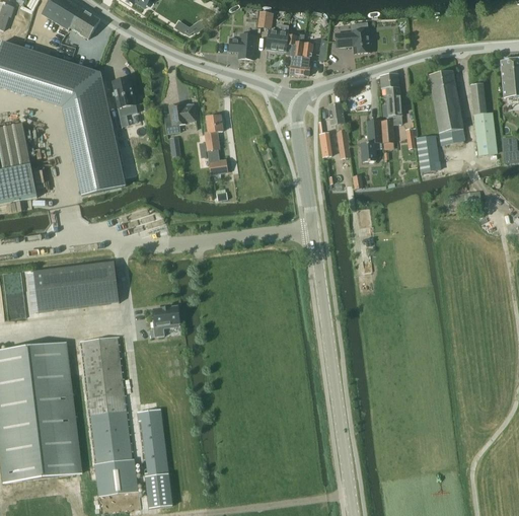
[(49,0),(42,13),(55,21),(68,29),(69,27),(88,39),(99,19),(68,0),(49,0)]
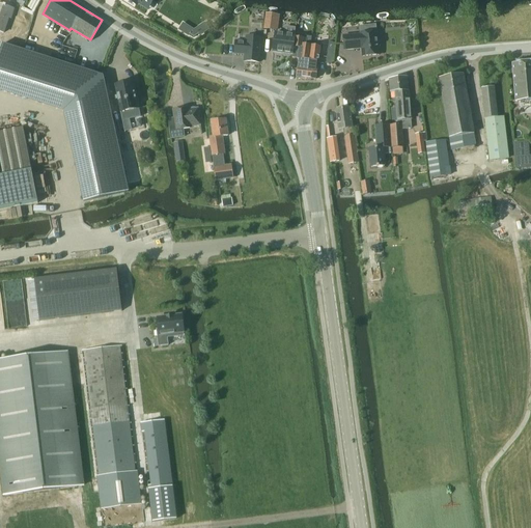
[(264,24),(263,27),(271,28),(277,29),(278,23),(278,19),(279,14),(273,12),(267,11),(264,24)]
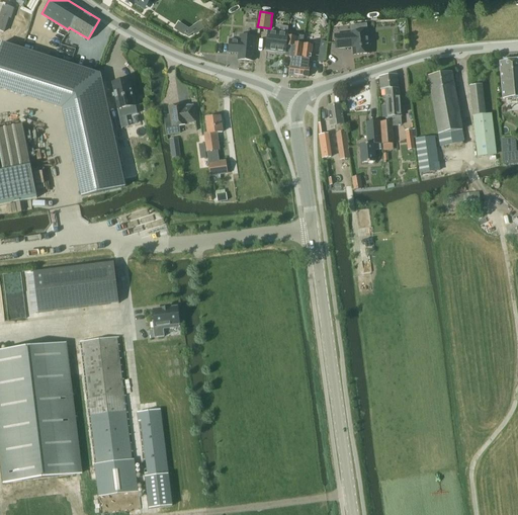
[(178,20),(174,26),(183,32),(184,31),(189,34),(193,31),(194,32),(203,26),(199,20),(188,27),(178,20)]
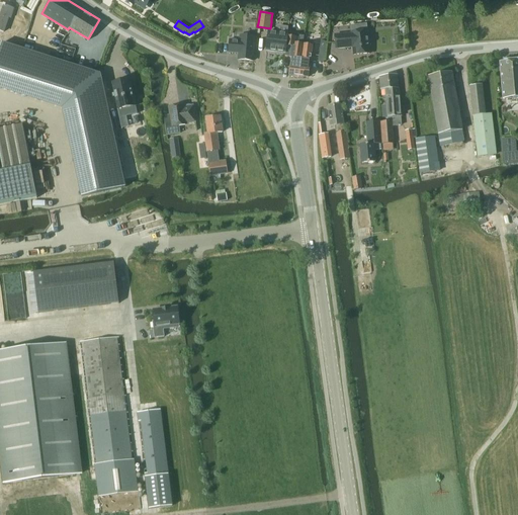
[(287,31),(286,44),(290,45),(289,56),(291,57),(288,73),(298,74),(303,39),(305,26),(299,26),(298,33),(294,32),(287,31)]
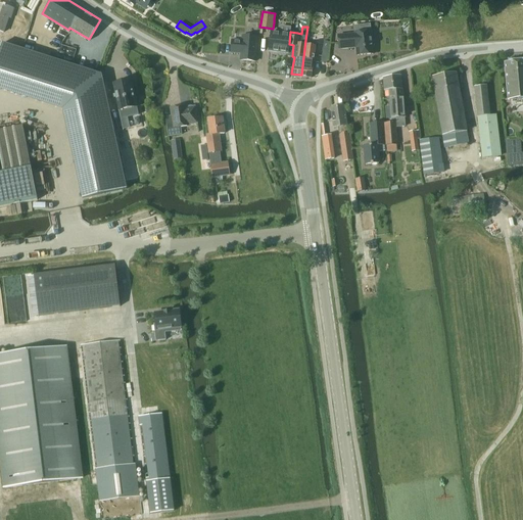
[(271,30),(268,49),(288,51),(289,44),(290,32),(283,31),(274,30),(271,30)]
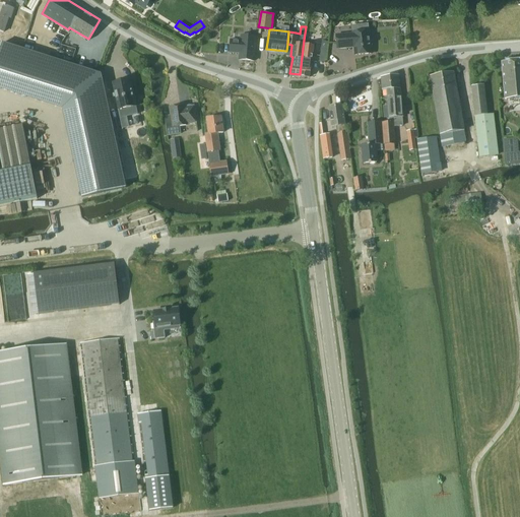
[(372,42),(372,40),(371,39),(371,38),(369,37),(369,36),(368,29),(351,30),(352,33),(335,34),(336,47),(353,46),(354,54),(371,52),(370,45),(371,43),(372,42)]
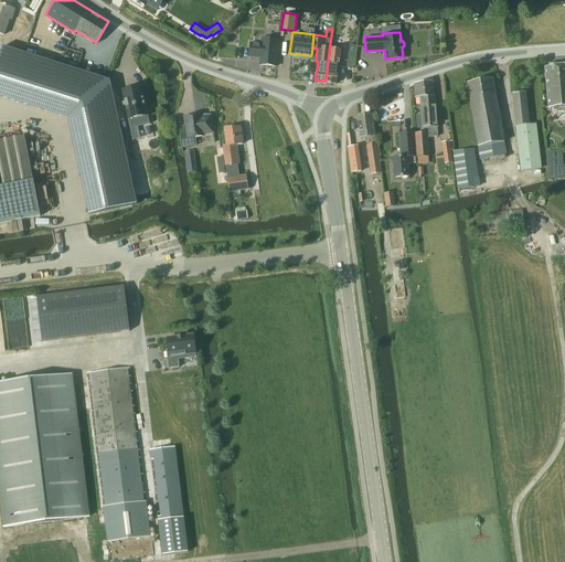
[(276,64),(278,38),(262,36),(260,42),(251,41),(249,54),(259,55),(259,62),(276,64)]
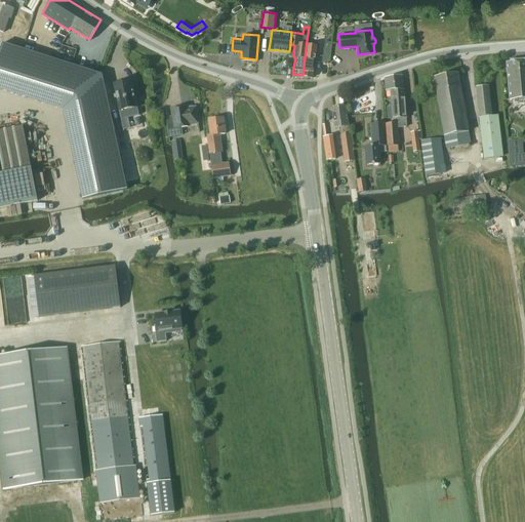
[(307,40),(303,75),(312,77),(315,58),(316,54),(315,54),(316,45),(311,44),(311,41),(307,40)]
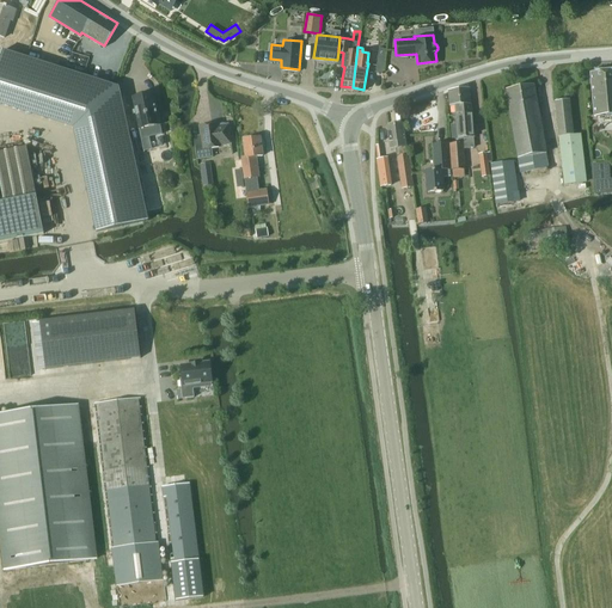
[(0,54),(0,103),(73,127),(96,229),(148,219),(118,84),(2,48),(0,54)]
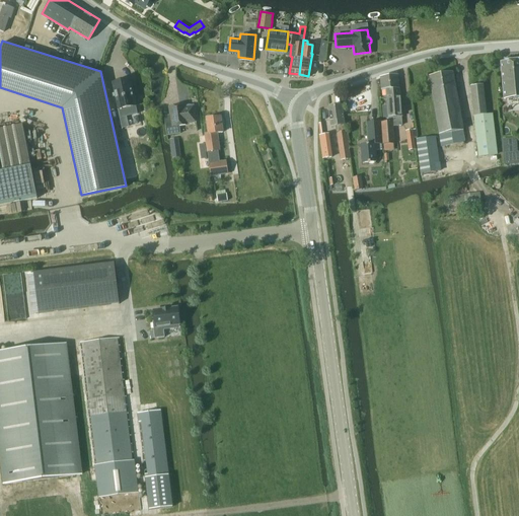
[(518,58),(500,60),(504,96),(518,94),(518,58)]
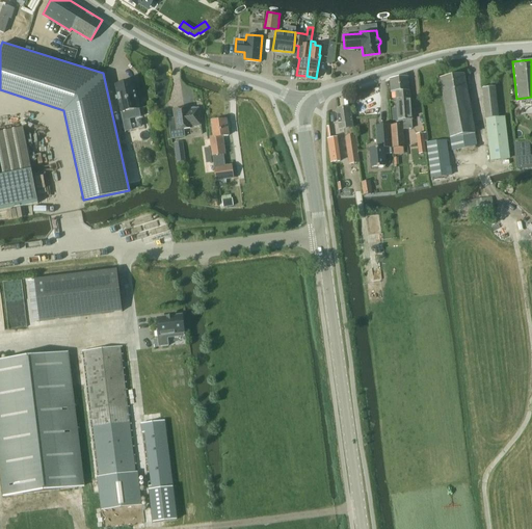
[(452,148),(476,143),(463,73),(440,77),(452,148)]
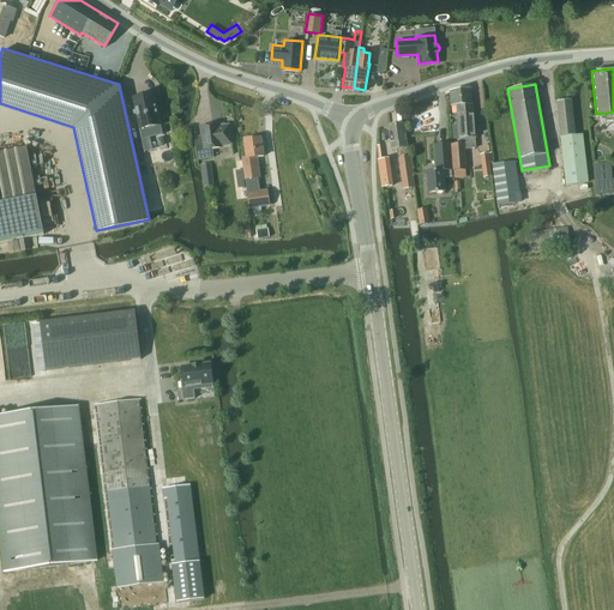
[(470,86),(450,89),(451,104),(456,104),(457,113),(473,112),(470,86)]
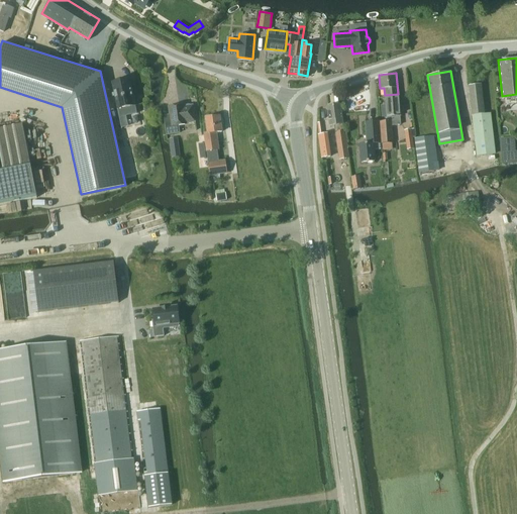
[(130,77),(111,81),(114,94),(117,109),(119,109),(120,113),(121,113),(125,112),(125,115),(138,113),(136,105),(130,77)]
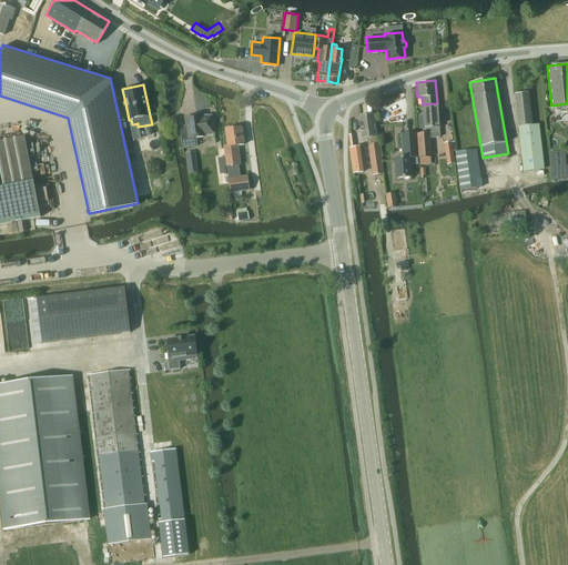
[(528,90),(515,91),(524,169),(545,167),(539,122),(531,122),(528,90)]
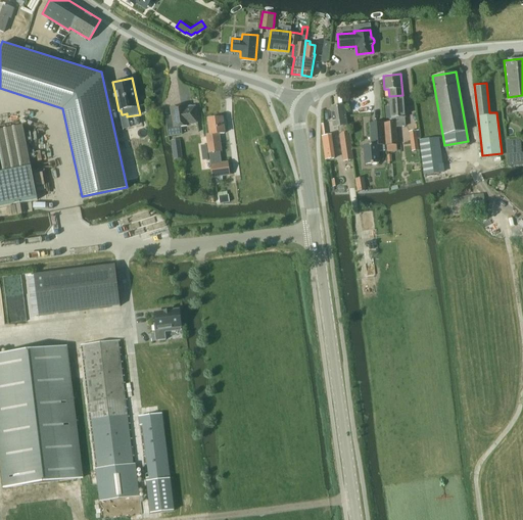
[(390,104),(385,104),(386,116),(391,116),(391,121),(391,122),(394,122),(394,125),(405,125),(405,124),(405,115),(402,95),(389,96),(390,104)]
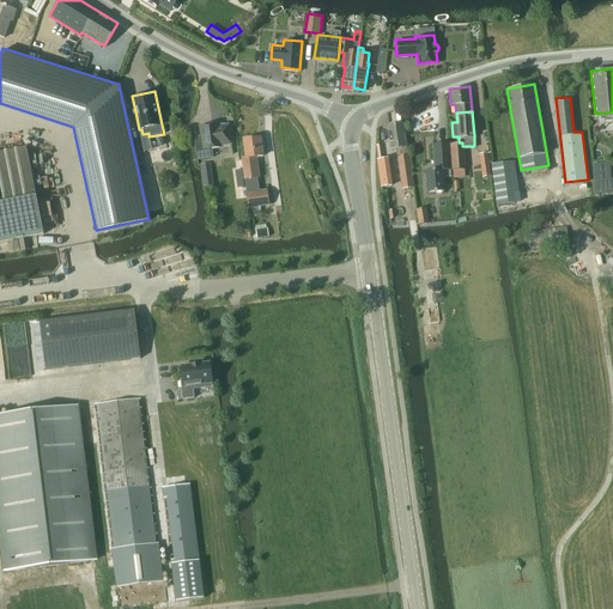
[(404,121),(387,123),(390,147),(396,146),(399,156),(398,156),(401,187),(413,186),(410,163),(404,121)]
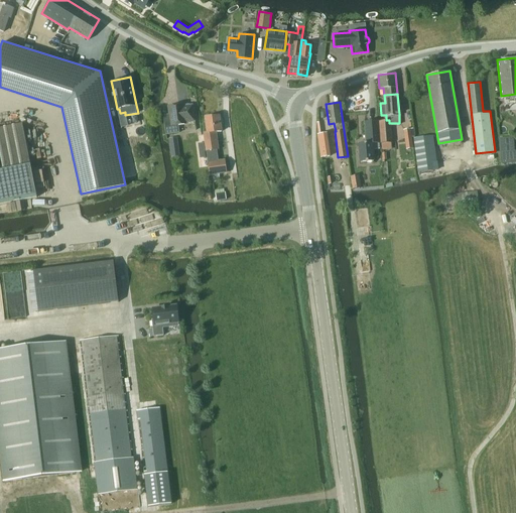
[(165,124),(166,133),(178,131),(177,122),(195,120),(194,112),(194,110),(194,107),(192,106),(191,104),(190,104),(188,103),(184,103),(183,105),(177,106),(177,104),(168,105),(171,124),(165,124)]
